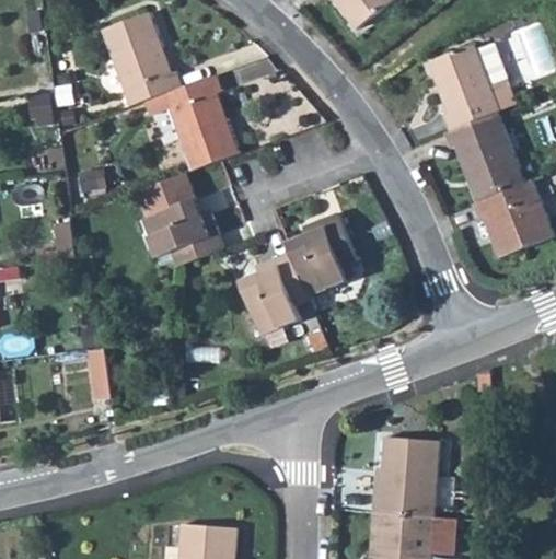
[(333,0),(357,33),(400,1),(398,0),(333,0)]
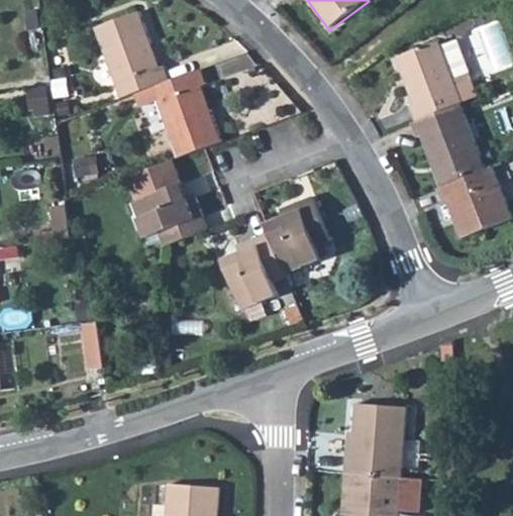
[(119,98),(133,93),(168,80),(163,65),(155,68),(146,43),(149,42),(137,11),(93,26),(119,98)]
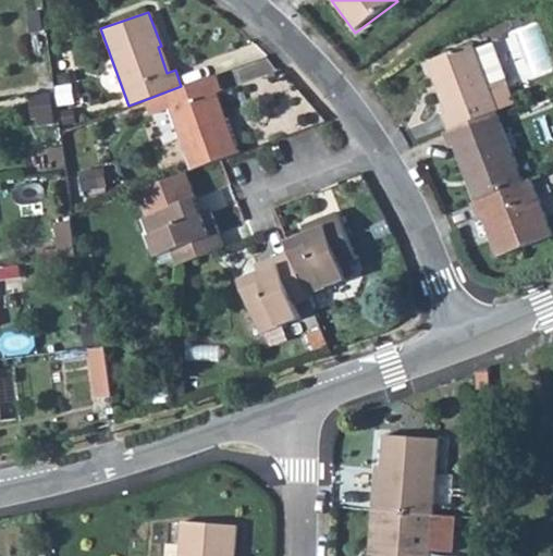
[(470,42),(425,60),(444,111),(440,113),(446,130),(494,111),(496,110),(487,84),(502,78),(503,77),(489,42),(472,49),(470,42)]
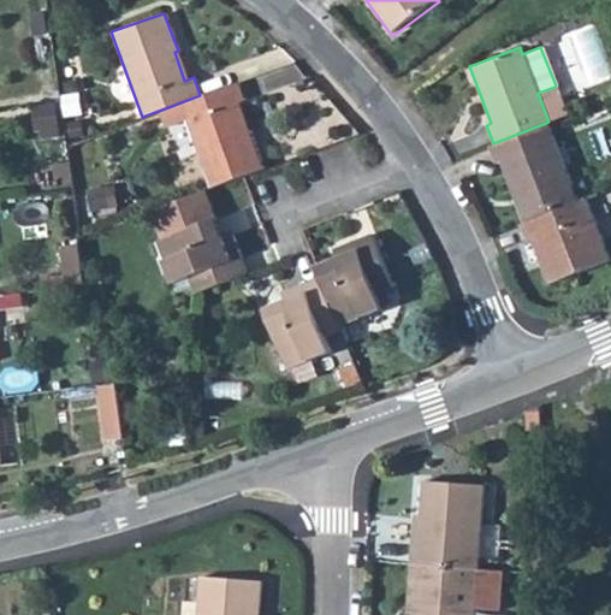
[(159,111),(164,126),(185,119),(209,188),(262,167),(248,130),(244,130),(233,102),(243,99),(237,82),(200,95),(159,111)]
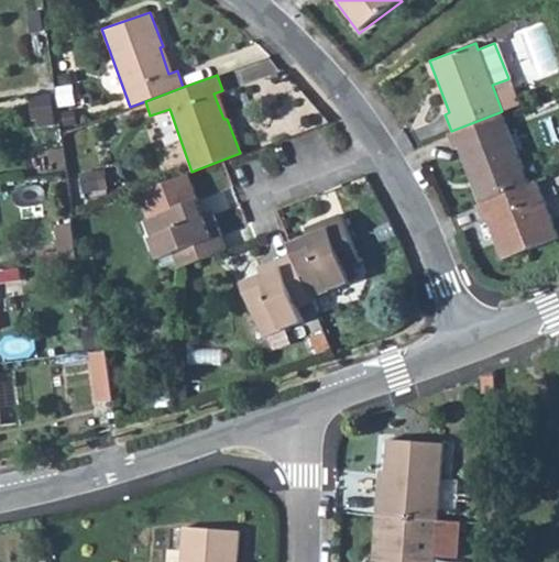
[(492,85),(502,111),(517,105),(507,79),(492,85)]
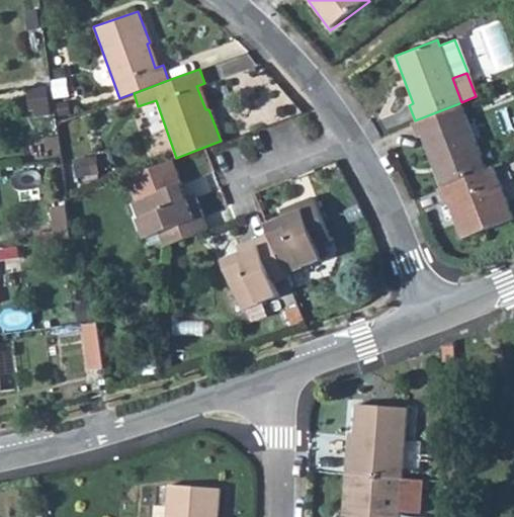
[(410,122),(415,137),(420,135),(440,186),(484,169),(459,103),(415,120),(410,122)]
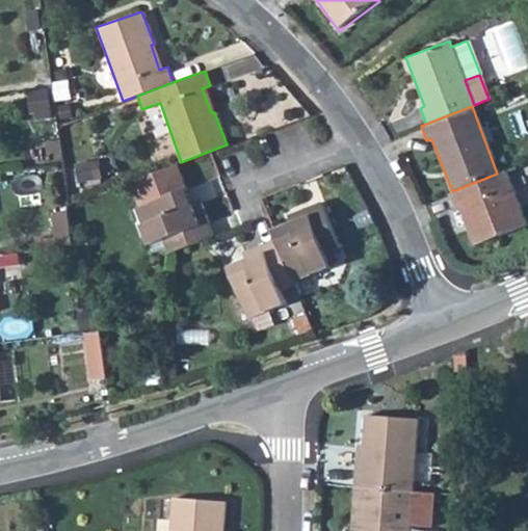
[(133,207),(139,226),(147,222),(139,205),(175,191),(182,209),(191,205),(175,164),(128,182),(138,206),(133,207)]
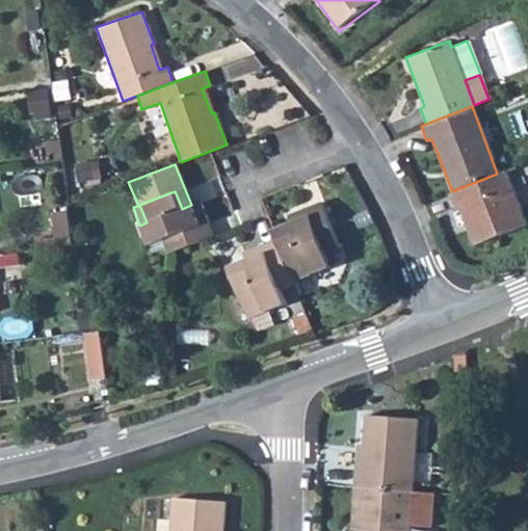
[(448,193),(453,208),(457,207),(473,244),(525,224),(504,170),(497,174),(452,191),(448,193)]
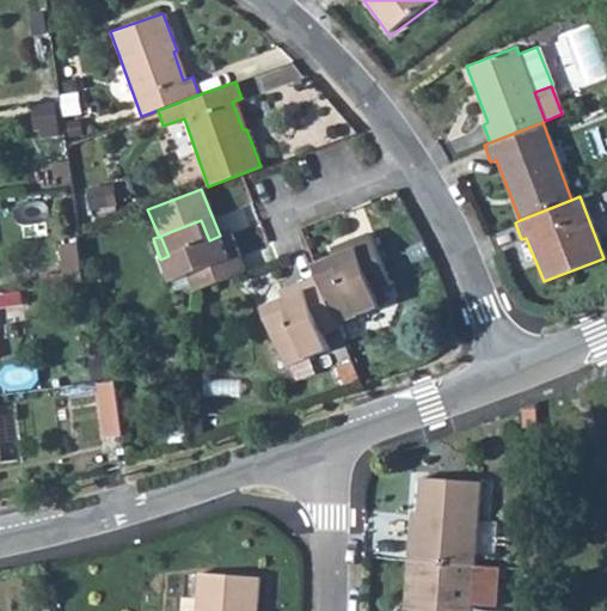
[(160,236),(169,256),(160,260),(169,280),(185,275),(191,291),(244,270),(230,232),(220,236),(209,240),(201,220),(160,236)]
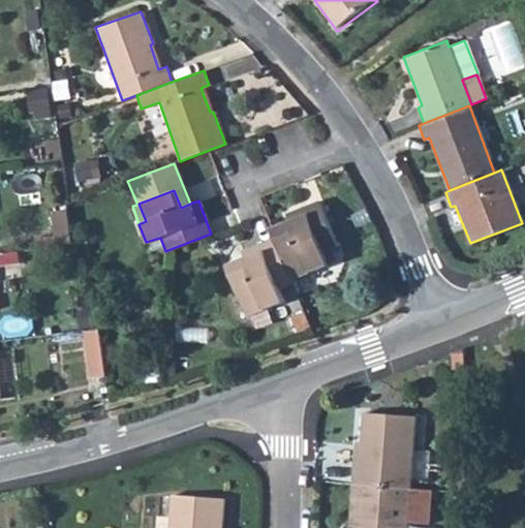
[(273,239),(287,274),(305,267),(308,273),(328,265),(322,251),(336,246),(318,200),(284,214),(287,222),(291,231),(273,239)]
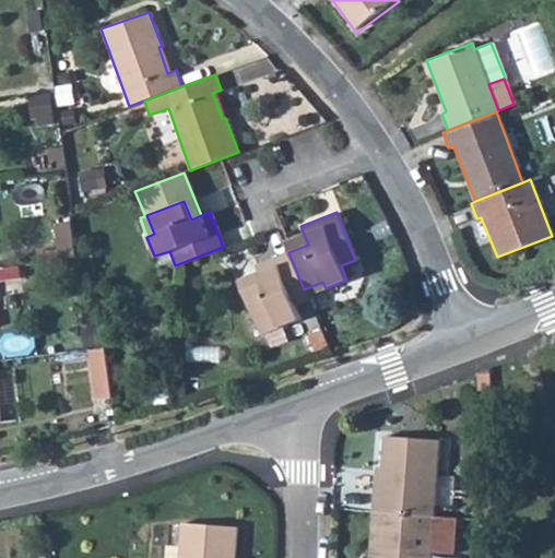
[(285,241),(288,251),(288,252),(308,245),(304,235),(285,241)]
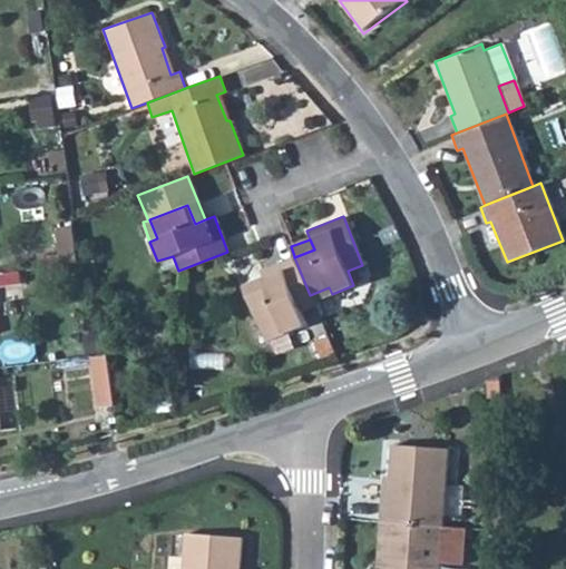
[(247,295),(262,334),(282,326),(284,333),(305,325),(299,310),(313,304),(312,302),(310,295),(294,257),(294,256),(259,270),(262,277),(266,288),(247,295)]
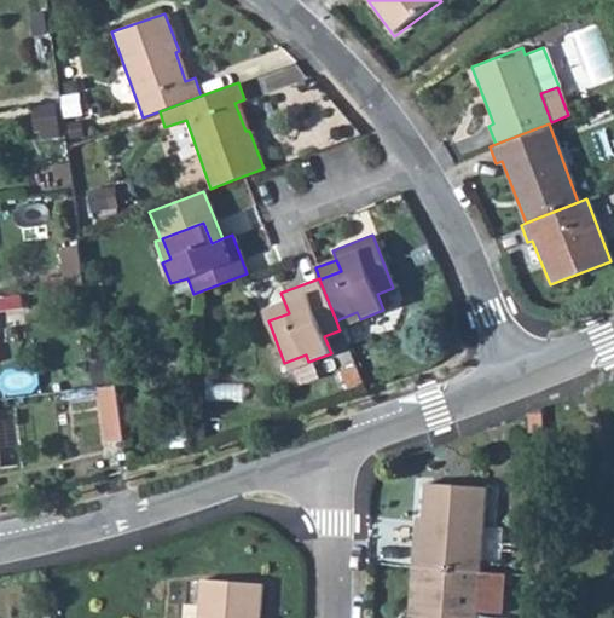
[(264,310),(268,321),(289,313),(284,301),(264,310)]
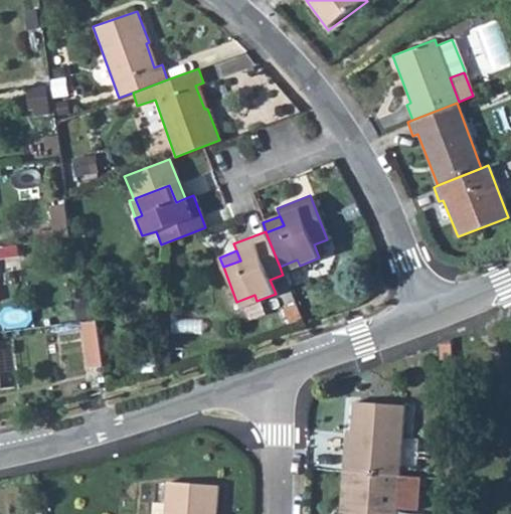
[(280,267),(282,273),(300,266),(297,260),(280,267)]
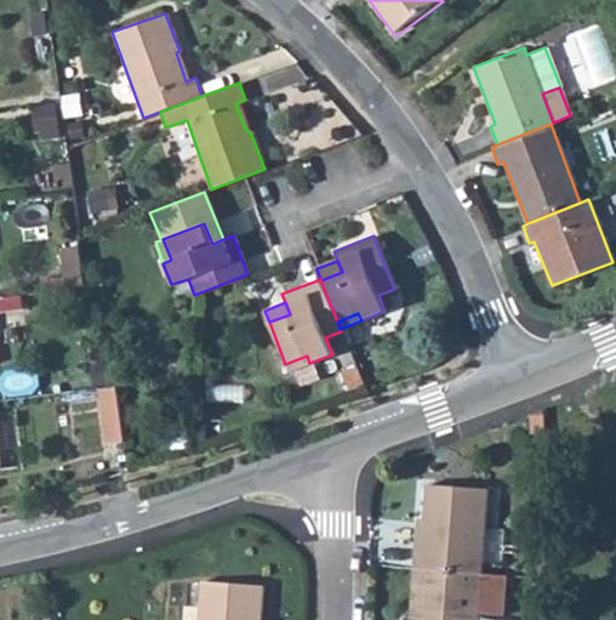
[(285,364),(289,371),(309,363),(307,356),(285,364)]
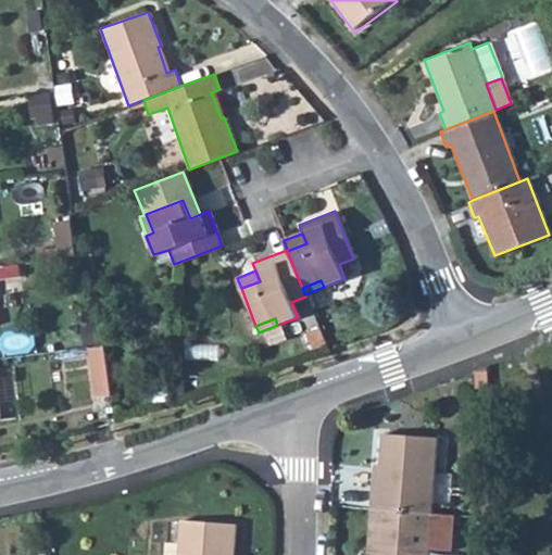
[(317,327),(304,332),(311,348),(324,342),(317,327)]
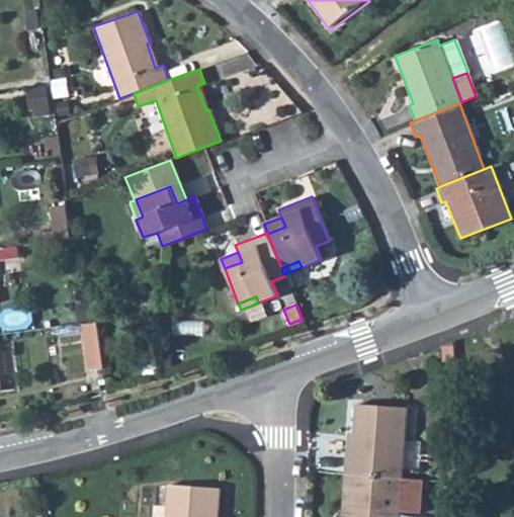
[(80,324),(82,338),(97,335),(96,322),(80,324)]
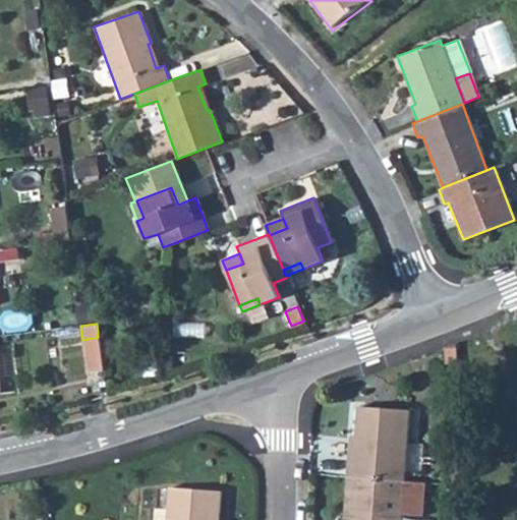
[(82,340),(87,371),(102,369),(98,337),(82,340)]
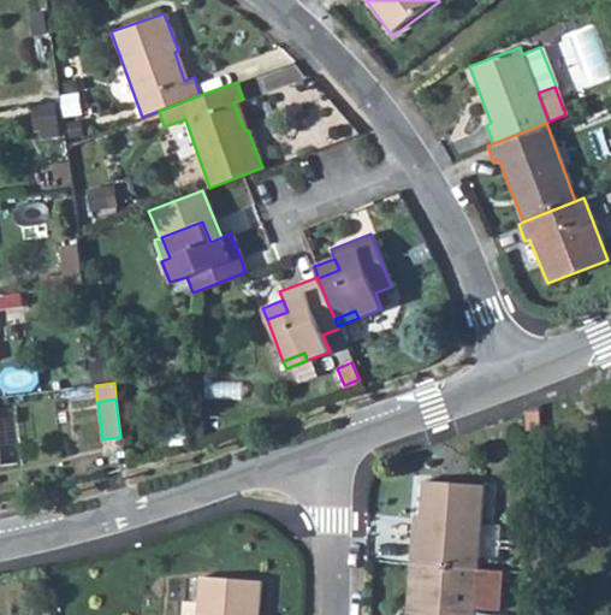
[(409,563),(475,568),(481,484),(421,480),(419,515),(417,545),(410,545),(409,563)]
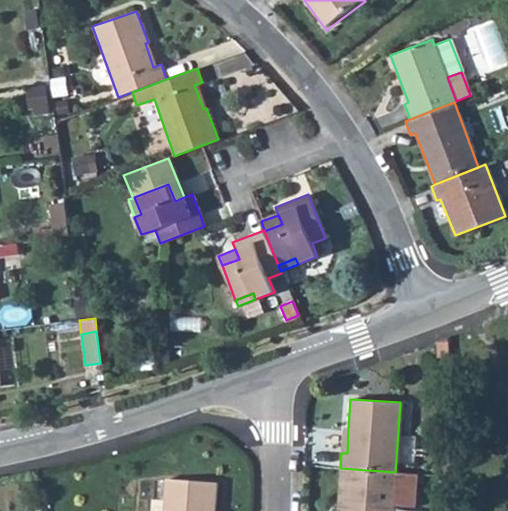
[(339,483),(344,484),(342,509),(341,510),(391,510),(392,505),(413,507),(415,474),(395,472),(340,468),(339,483)]
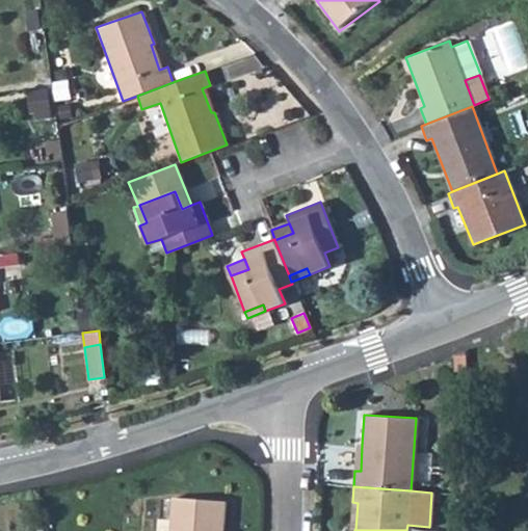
[(168,530),(220,530),(223,501),(172,497),(168,530)]
